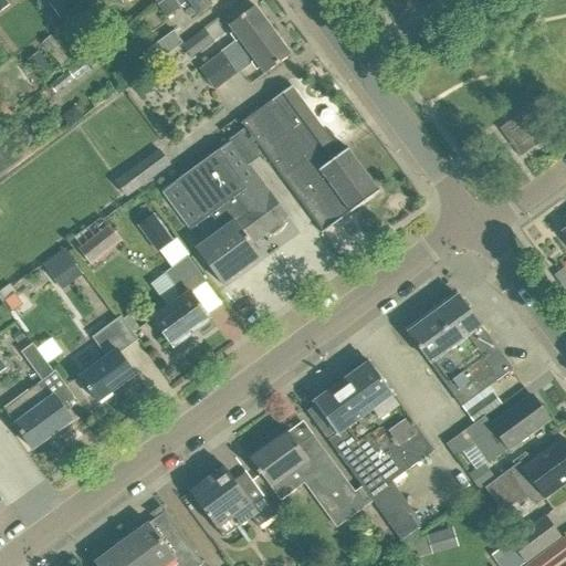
[(85,1),(84,0),(52,0),(48,3),(60,20),(85,1)]
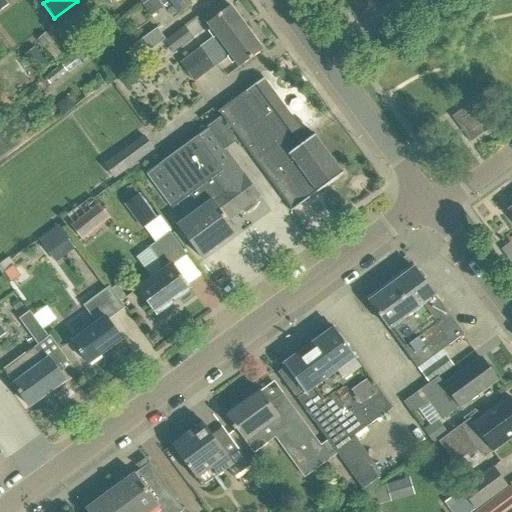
[(198,0),(149,0),(143,5),(152,16),(163,7),(159,2),(162,0),(169,0),(180,14),(198,0)]
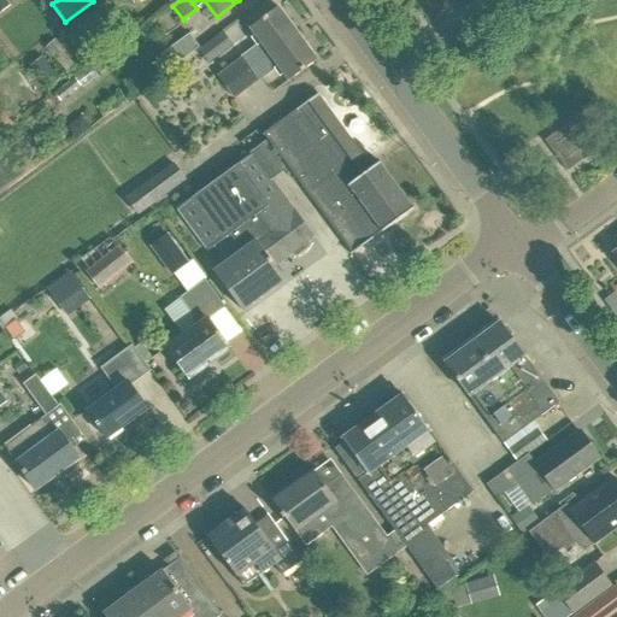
[(298,34),(277,6),(250,28),(260,42),(217,75),(227,87),(298,34)]
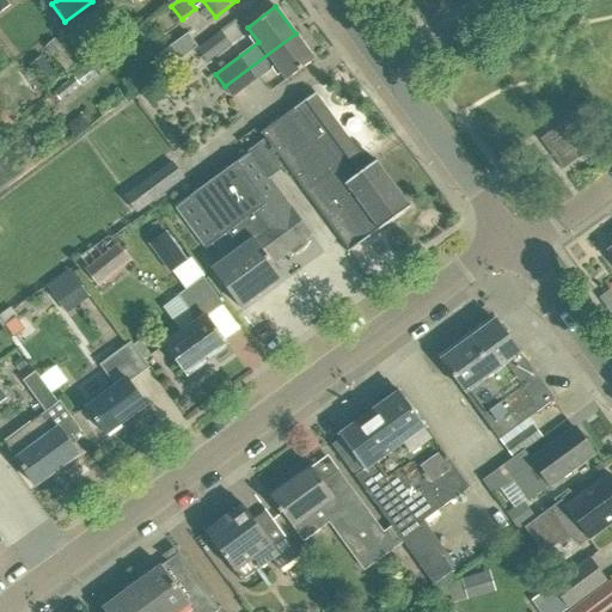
[(221,32),(196,50),(206,63),(231,46),(221,32)]
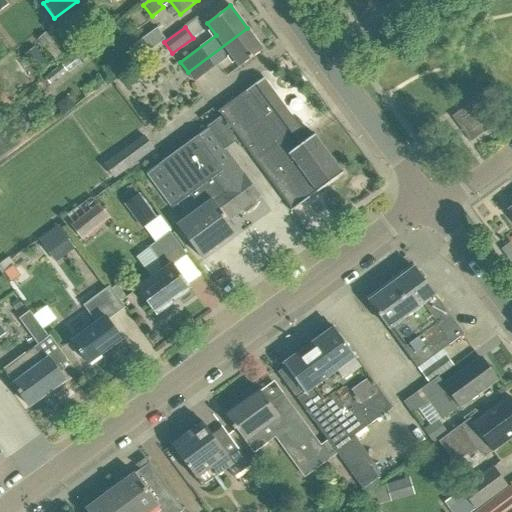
[(263,50),(247,28),(188,72),(195,82),(231,55),(240,67),(263,50)]
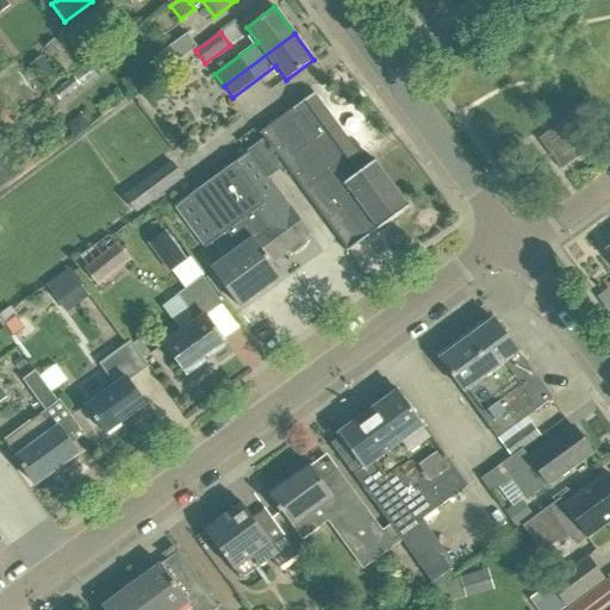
[(167,69),(197,48),(187,35),(157,56),(167,69)]
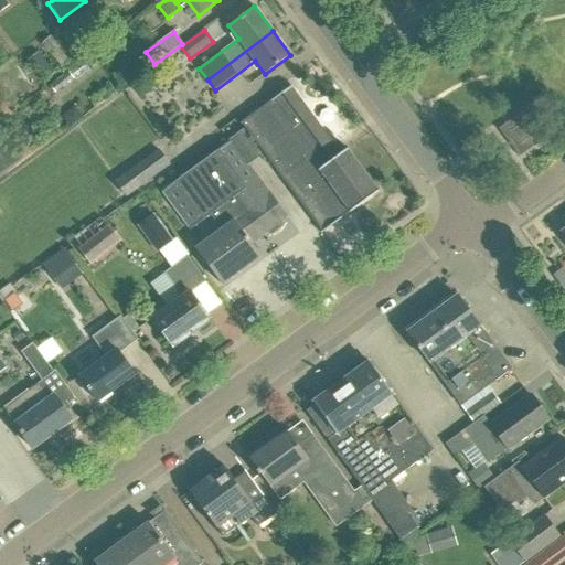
[(50,56),(60,46),(51,36),(41,46),(50,56)]
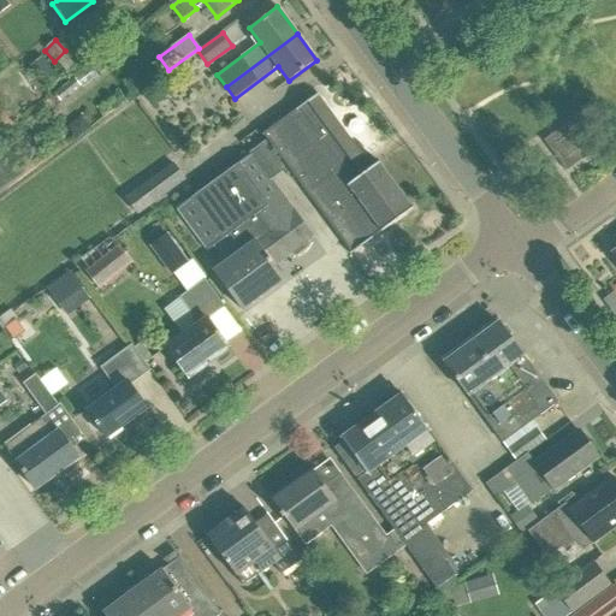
[(30,67),(49,89),(61,78),(42,55),(30,67)]
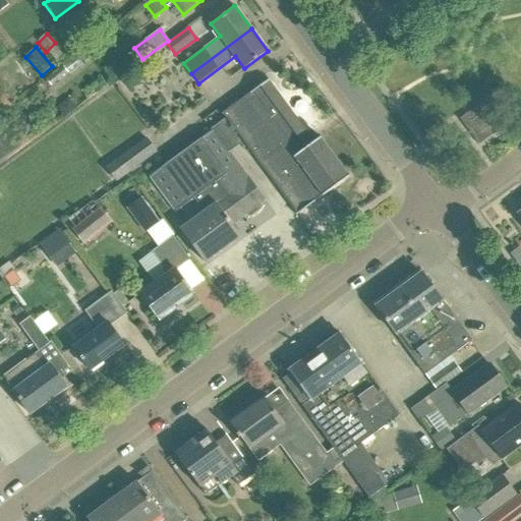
[(313,201),(322,195),(323,196),(350,176),(322,137),(314,142),(269,81),(270,80),(270,79),(222,114),(223,115),(224,115),(297,214),(296,215),(297,216),(314,203),(313,201)]
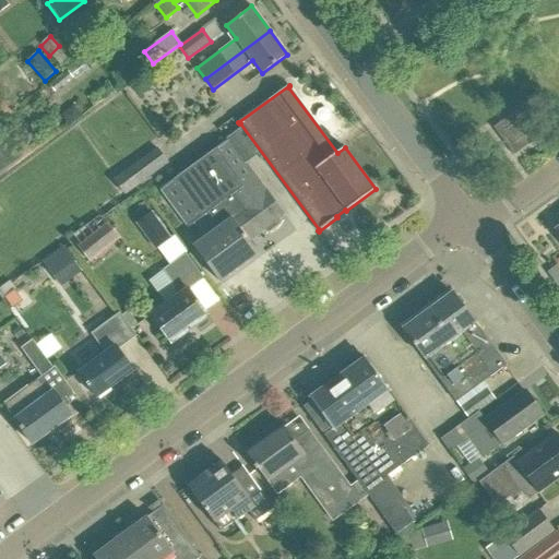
[(70,126),(82,117),(74,106),(62,115),(70,126)]
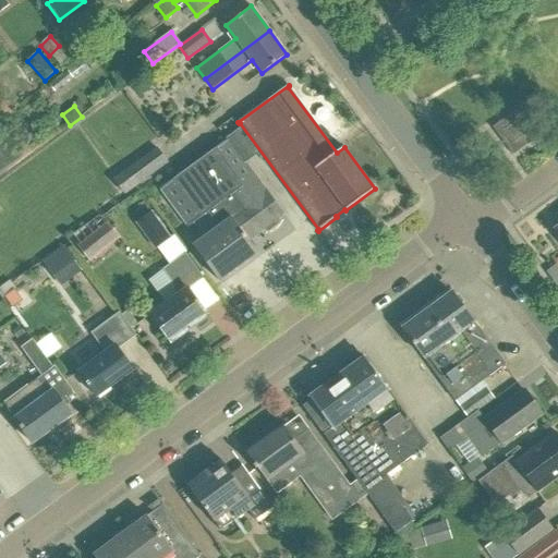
[(518,121),(507,130),(514,141),(525,133),(518,121)]
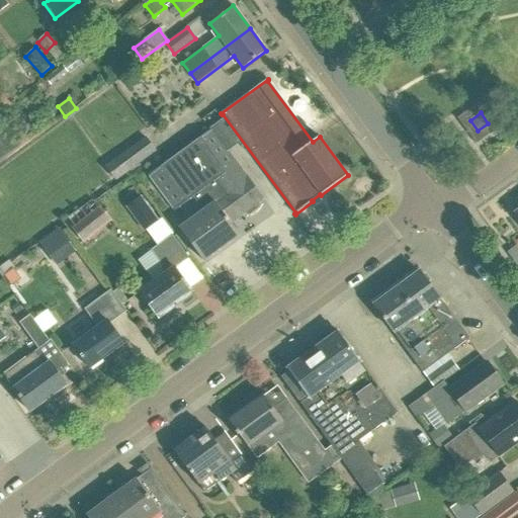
[(193,195),(203,209),(179,228),(203,261),(240,235),(232,224),(264,199),(247,175),(246,176),(229,152),(241,142),(224,118),(209,128),(210,131),(150,175),(175,209),(193,195)]
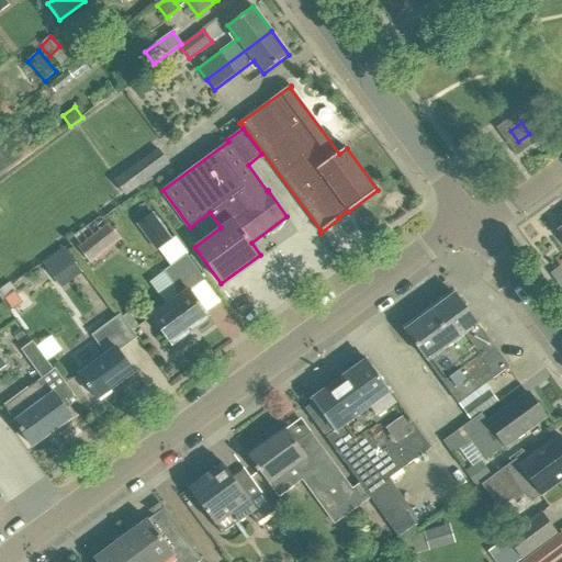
[(125,197),(169,164),(158,148),(114,181),(125,197)]
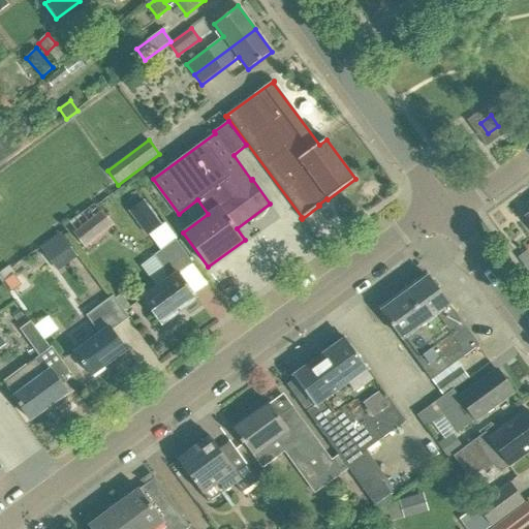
[(161,225),(143,201),(129,212),(147,236),(153,231),(158,239),(168,231),(163,224),(161,225)]
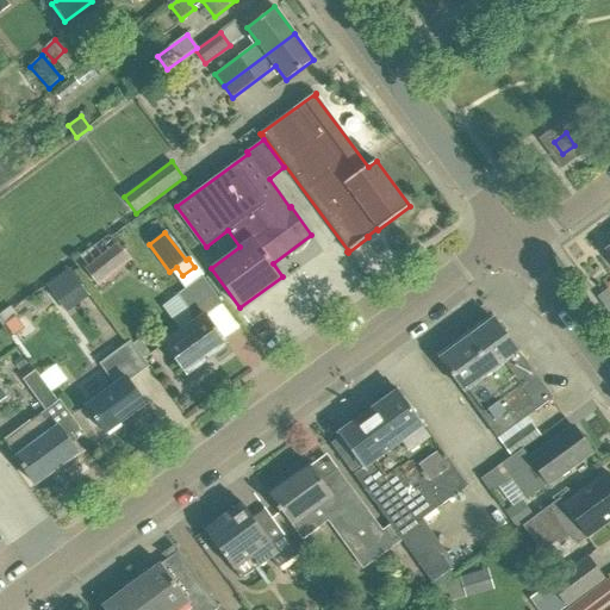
[(99,287),(114,274),(100,256),(85,269),(99,287)]
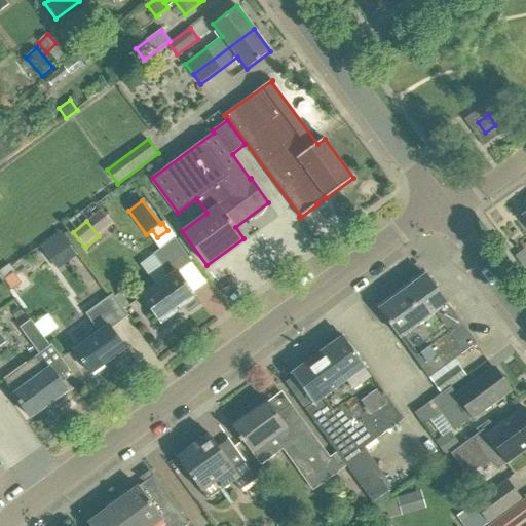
[(58,270),(77,256),(64,237),(44,252),(58,270)]
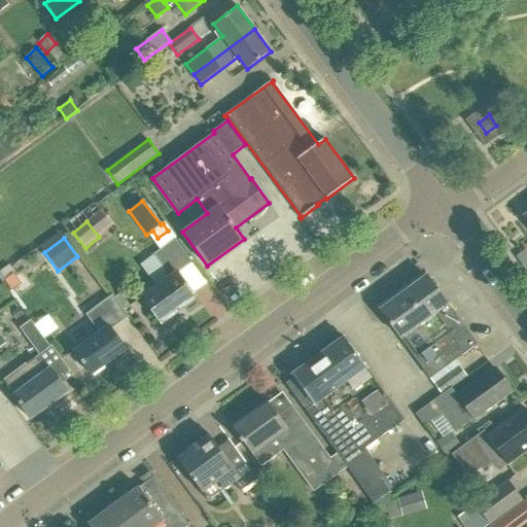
[(153,254),(169,276),(142,296),(162,324),(197,299),(178,273),(192,262),(175,239),(153,254)]
